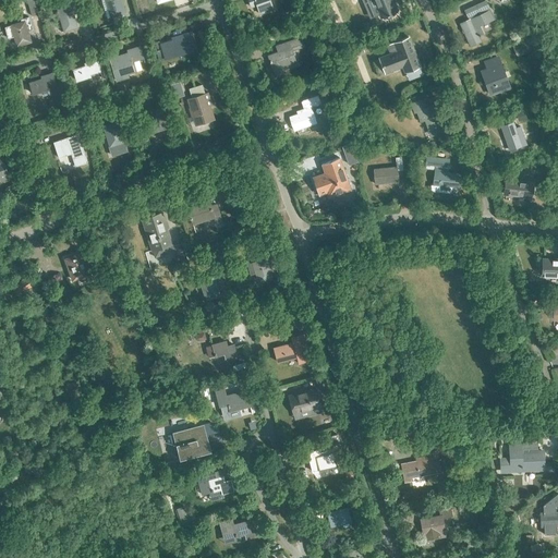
[(55,0),(64,32),(77,27),(73,14),(80,12),(79,9),(80,9),(76,0),(55,0)]
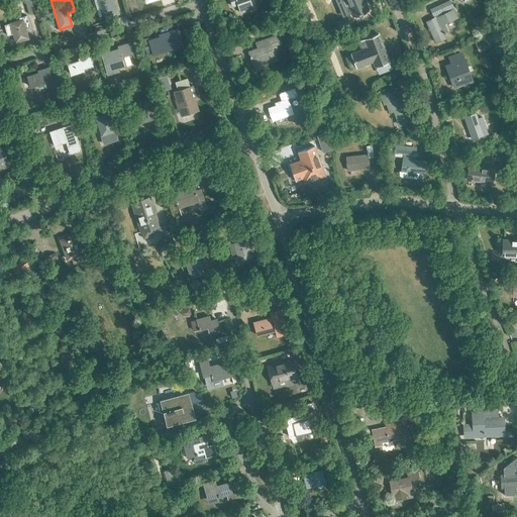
[(97,0),(103,16),(115,12),(111,0),(97,0)]
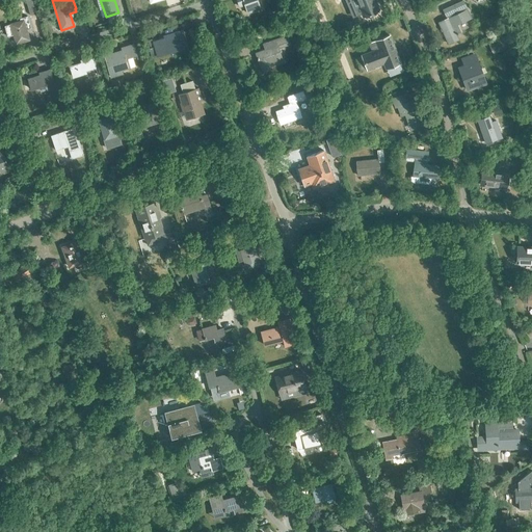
[(236,0),(239,6),(244,4),(247,12),(260,8),(257,0),(236,0)]
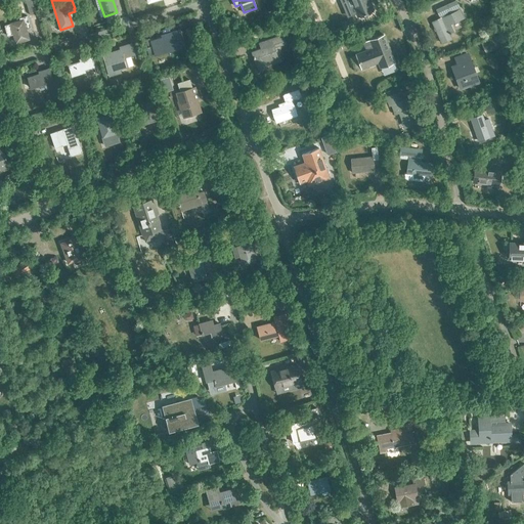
[(340,0),(342,3),(346,1),(349,8),(353,6),(357,16),(373,9),(367,0),(340,0)]
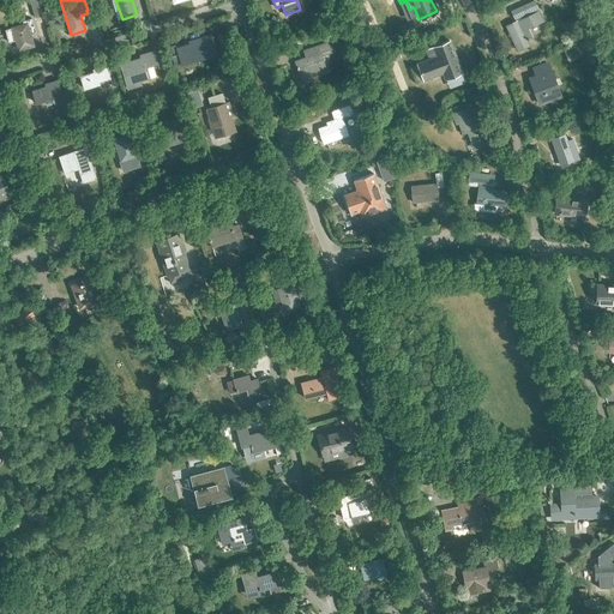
[(528,30),(535,28),(543,24),(534,4),(512,12),(515,23),(506,28),(516,50),(527,47),(527,41),(531,40),(528,30)]
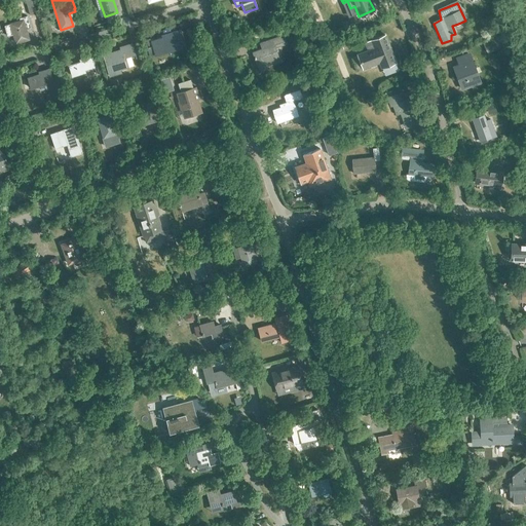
[(10,25),(4,27),(7,37),(13,35),(15,43),(29,39),(26,27),(30,26),(26,9),(21,11),(21,10),(7,13),(10,25)]
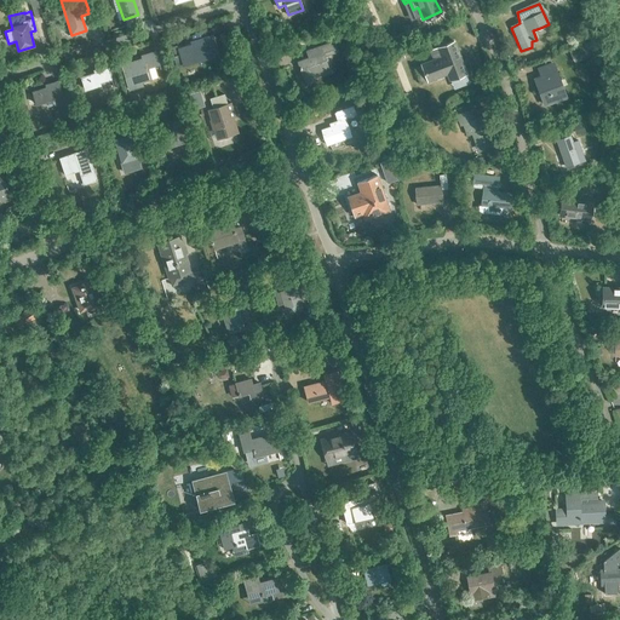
[(177,45),(172,46),(174,55),(172,56),(176,68),(182,67),(181,61),(195,57),(196,61),(208,57),(208,58),(218,56),(212,35),(194,41),(195,44),(178,50),(177,45)]
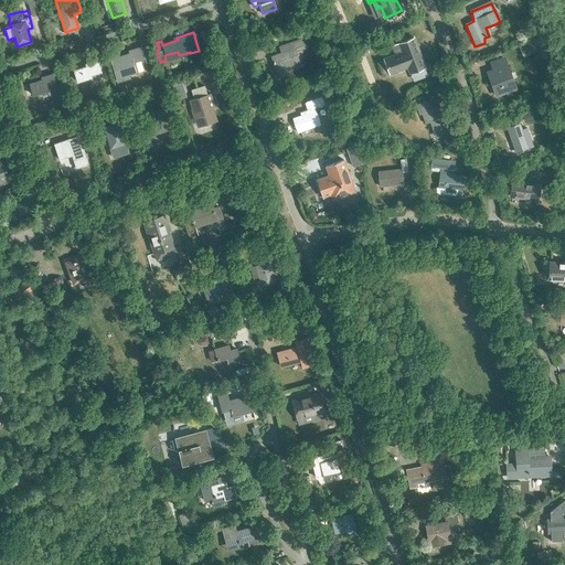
[(395,54),(383,59),(390,74),(407,67),(409,73),(425,67),(414,38),(392,46),(395,54)]
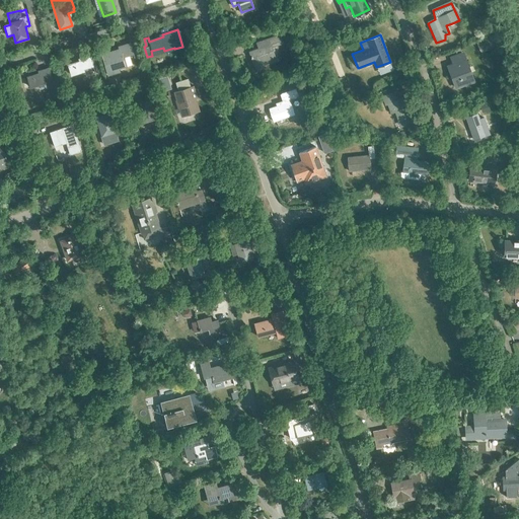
[(258,49),(249,52),(255,70),(265,67),(263,61),(275,57),(272,47),(281,44),(278,35),(256,43),(258,49)]
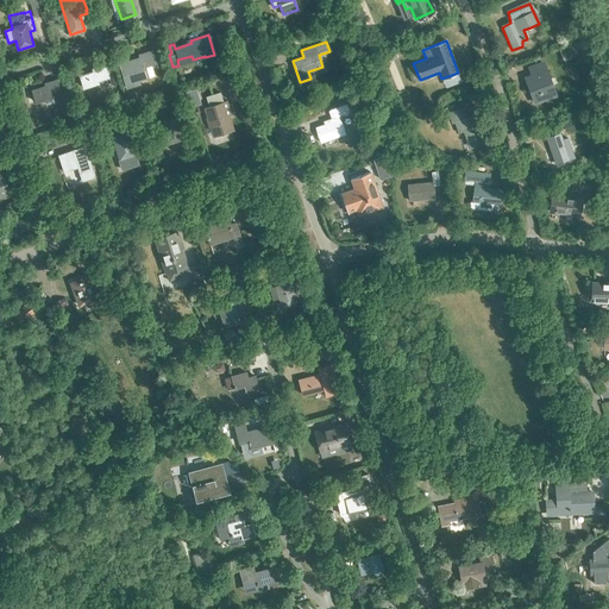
[(145,67),(156,63),(152,51),(143,54),(144,57),(127,62),(126,60),(119,62),(127,89),(140,85),(139,81),(149,79),(145,67)]
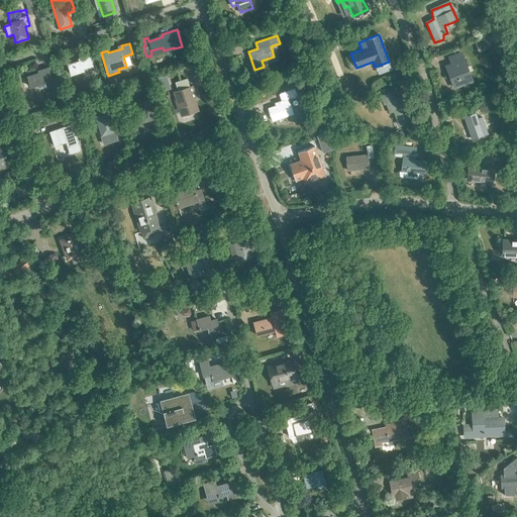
[(69,66),(72,76),(84,72),(84,70),(93,67),(90,57),(79,60),(80,63),(69,66)]
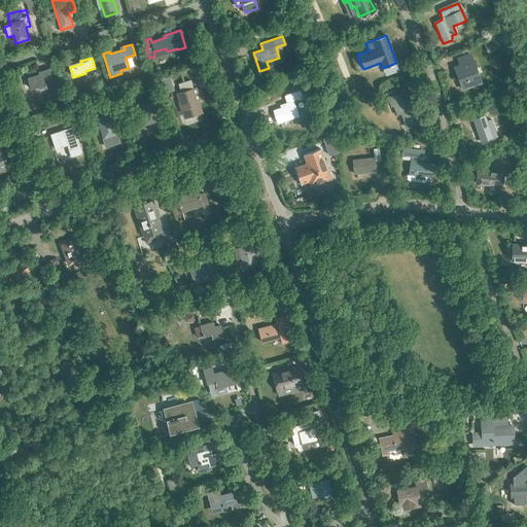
[(464,89),(481,83),(473,63),(454,69),(457,78),(460,77),(464,89)]
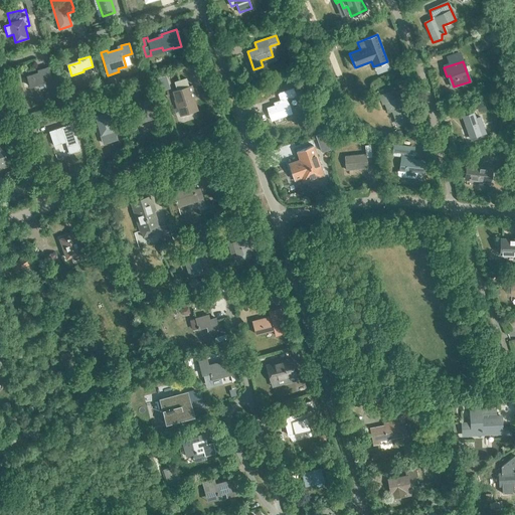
[(28,78),(31,88),(43,84),(42,81),(52,78),(49,68),(37,72),(38,74),(28,78)]
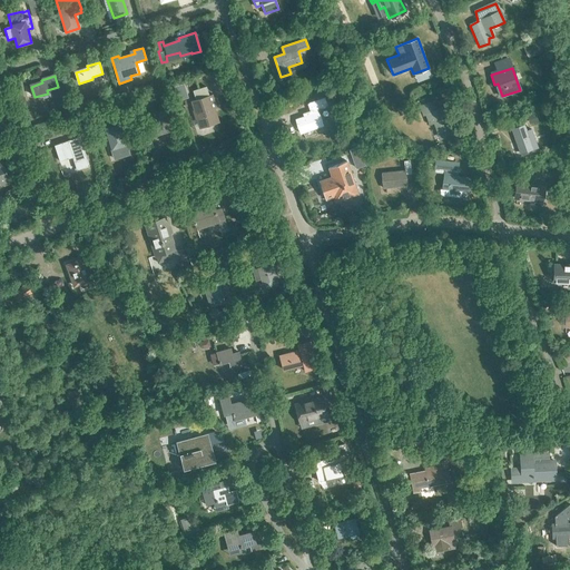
[(199,129),(219,123),(215,109),(217,108),(213,95),(190,101),(194,110),(193,110),(195,119),(196,119),(199,129)]
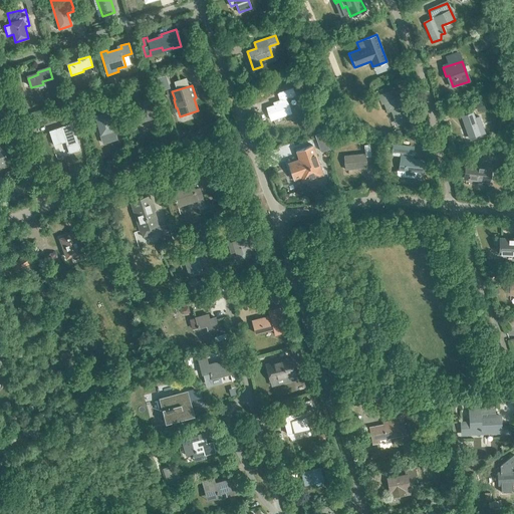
[(295,95),(296,97),(302,95),(301,93),(302,92),(299,85),(278,93),(281,100),(273,102),(274,105),(267,107),(271,120),(291,113),(286,99),(295,95)]
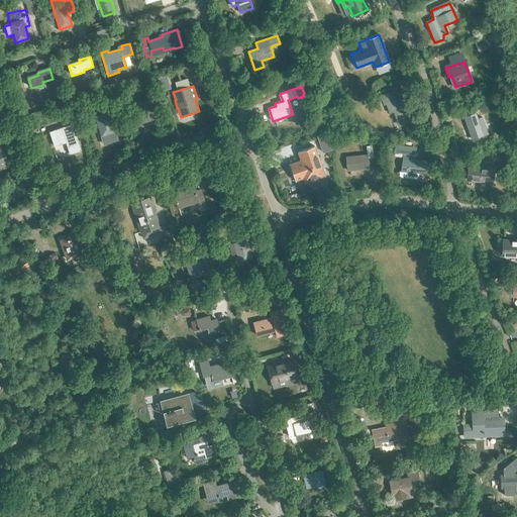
[(402,97),(396,99),(393,92),(381,96),(384,105),(386,104),(389,113),(393,111),(397,121),(402,118),(404,124),(411,121),(402,97)]
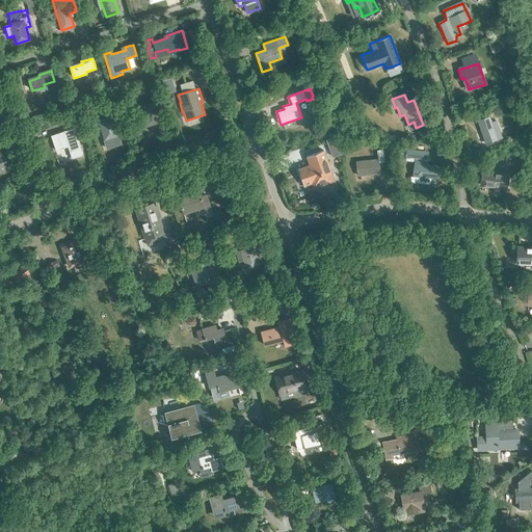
[(370,102),(372,108),(379,105),(377,99),(370,102)]
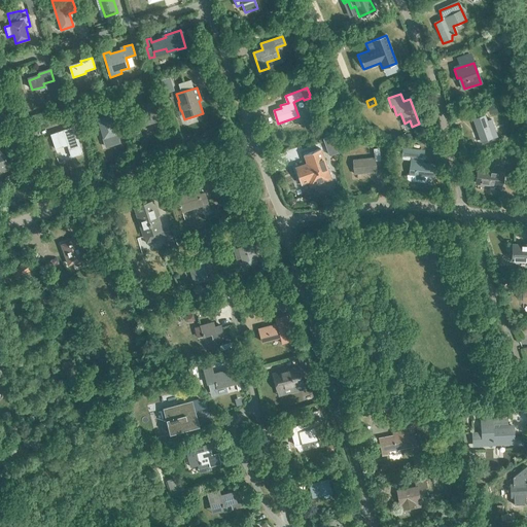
[(139,106),(145,125),(157,120),(151,102),(139,106)]
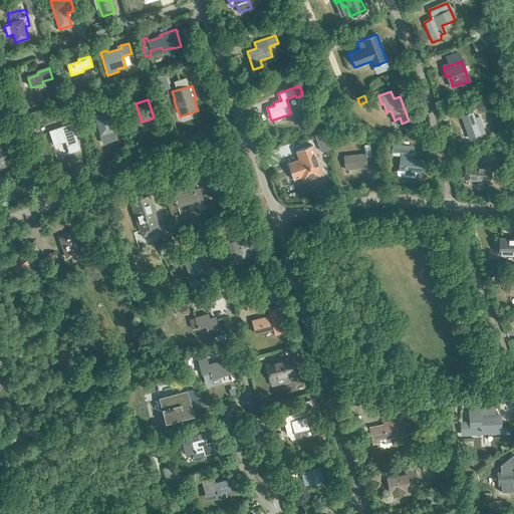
[(107,111),(94,116),(98,125),(100,124),(104,135),(106,142),(116,139),(113,131),(107,111)]
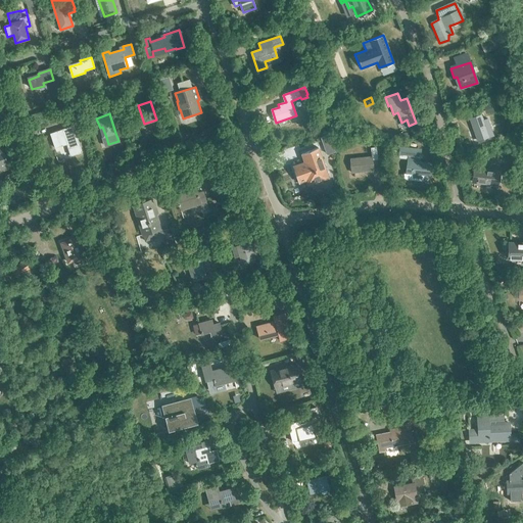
[(470,120),(477,142),(488,138),(481,115),(470,120)]
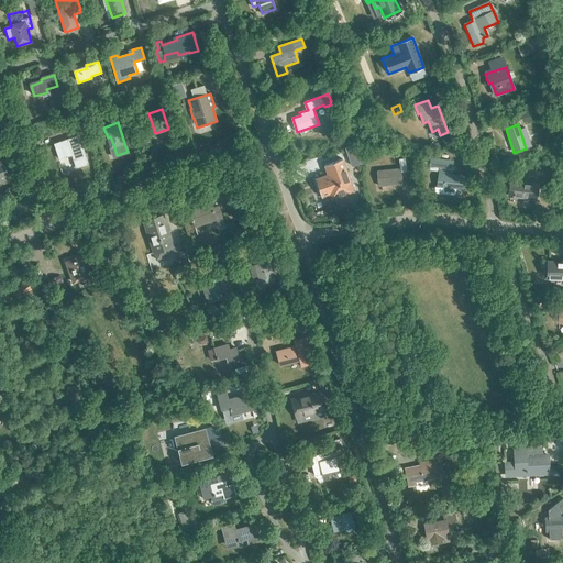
[(76,168),(88,164),(78,135),(54,143),(58,159),(72,155),(76,168)]
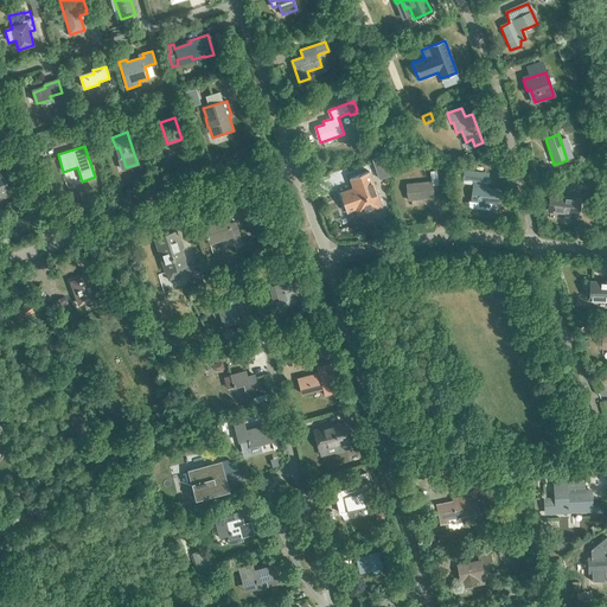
[(383,161),(372,164),(379,184),(389,180),(383,161)]
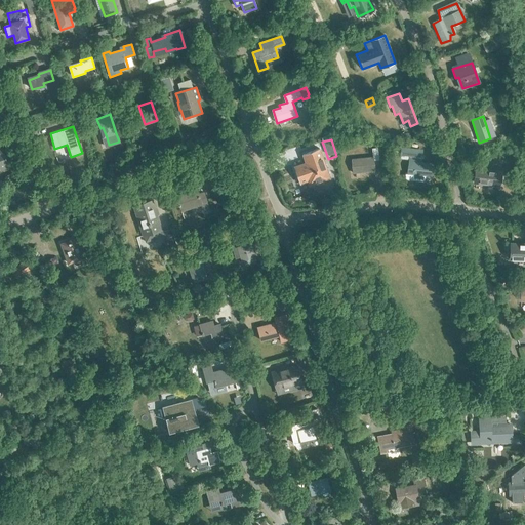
[(0,170),(8,168),(8,169),(9,168),(2,146),(2,147),(0,147),(0,170)]
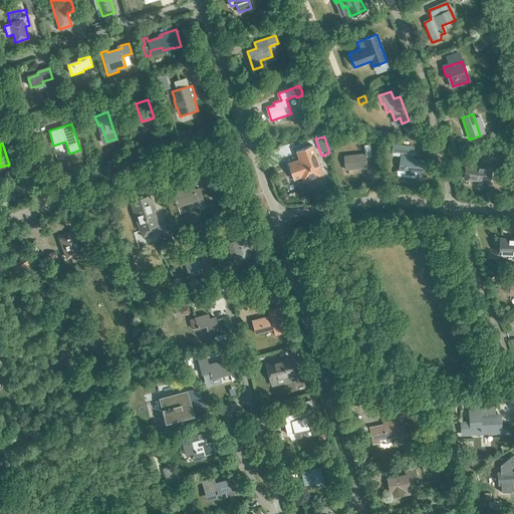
[(344,157),(345,170),(366,168),(365,157),(370,157),(369,145),(364,145),(365,154),(344,157)]
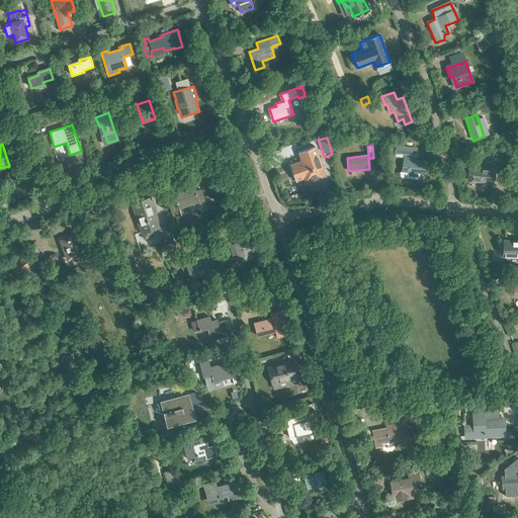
[(396,146),(395,157),(403,158),(402,172),(400,172),(400,177),(419,180),(419,175),(425,175),(426,162),(415,160),(416,156),(406,155),(407,148),(396,146)]
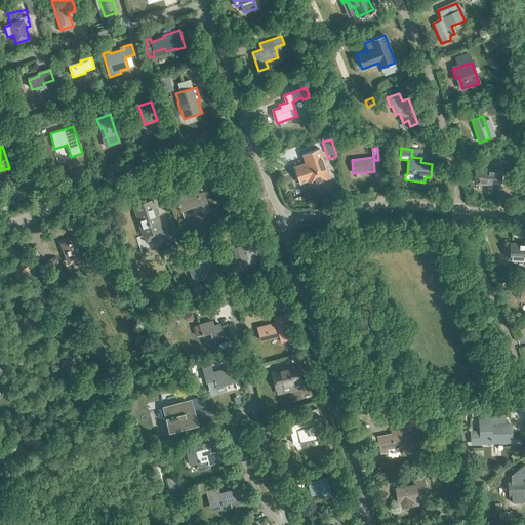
[(307,182),(309,186),(329,178),(319,149),(303,154),(306,163),(293,167),(299,184),(307,182)]
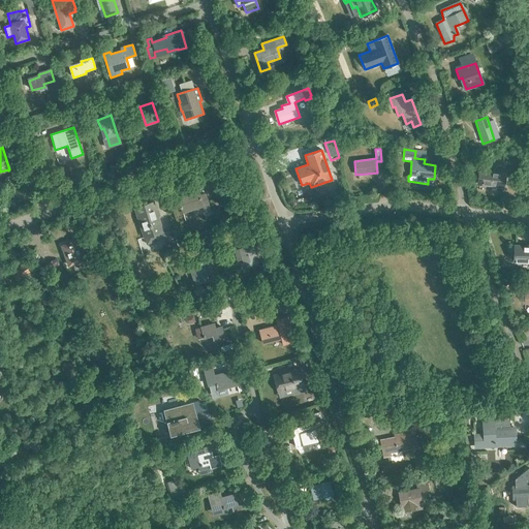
[(479,184),(504,186),(505,176),(478,174),(478,180),(479,180),(479,184)]
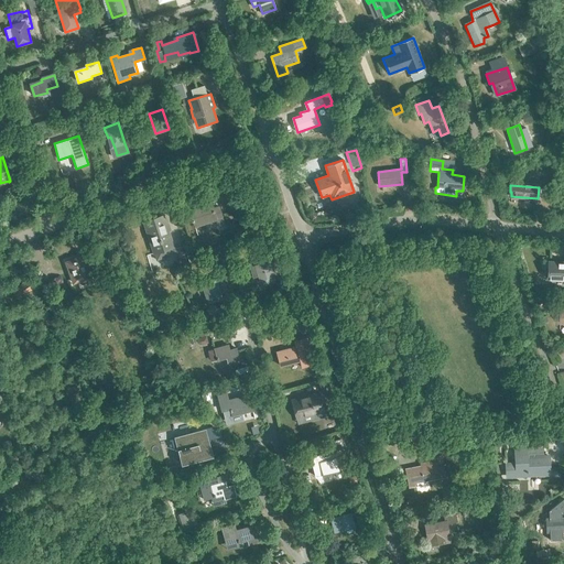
[(219,207),(213,209),(212,204),(190,210),(194,226),(216,218),(218,227),(225,226),(219,207)]
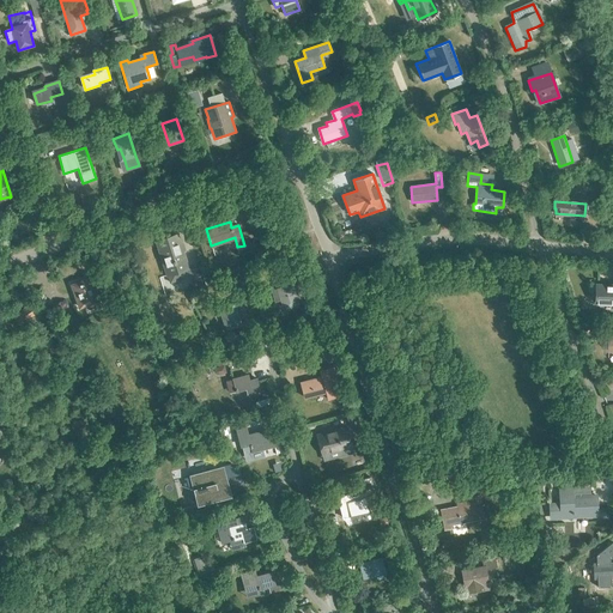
[(157,241),(170,283),(184,278),(182,269),(187,268),(176,234),(157,241)]
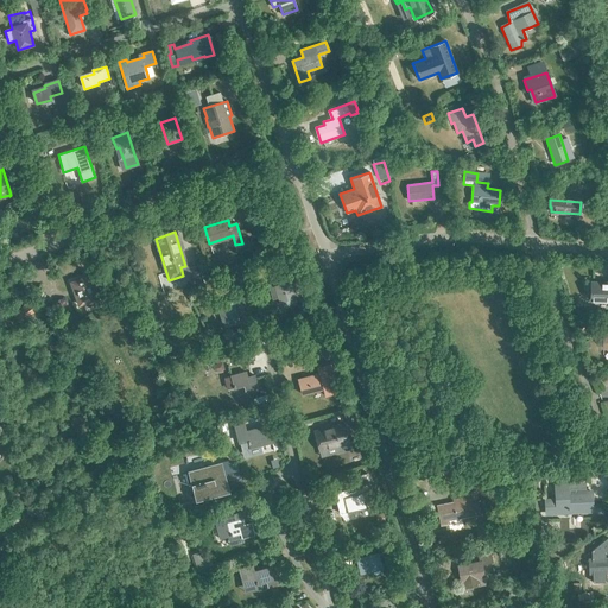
[(260,240),(263,248),(270,246),(267,238),(260,240)]
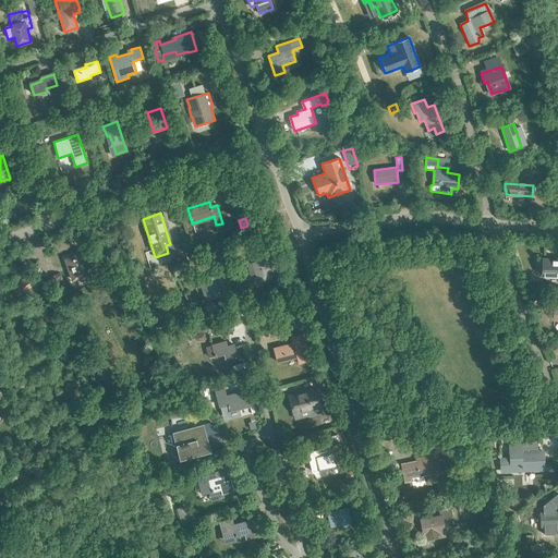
[(171,246),(176,261),(184,257),(180,243),(171,246)]
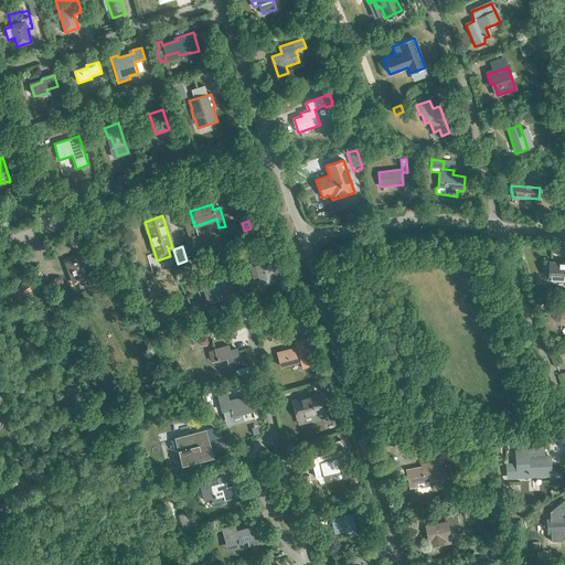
[(66,263),(73,284),(91,277),(83,256),(66,263)]
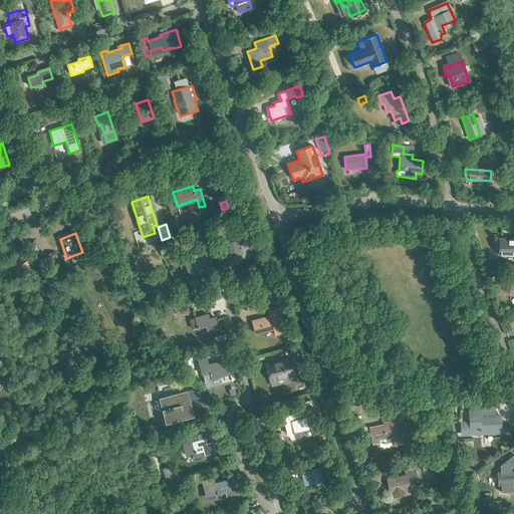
[(238,259),(256,253),(250,233),(244,235),(244,237),(237,240),(236,238),(232,239),(238,259)]
